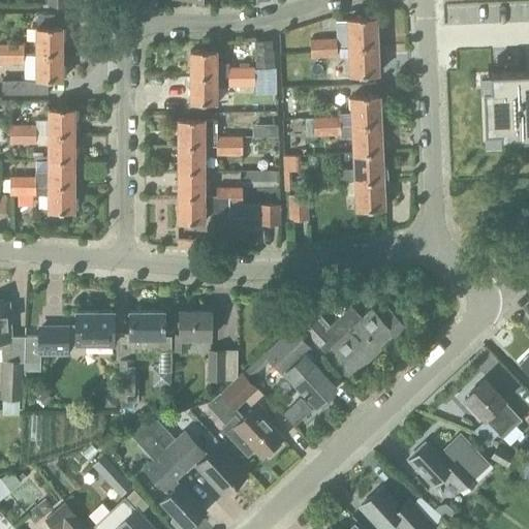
[(347,45),(374,43),(373,16),(346,17),(347,45)]
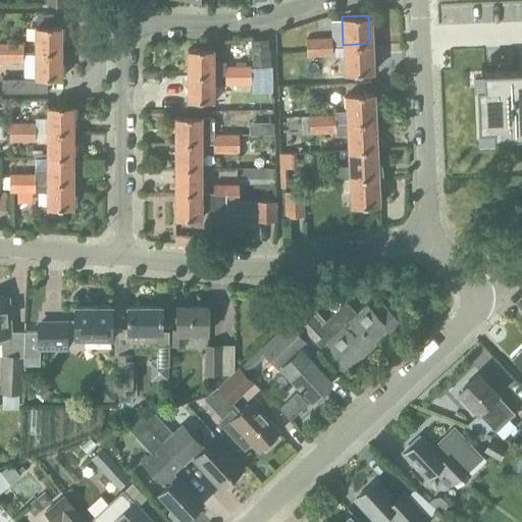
[(34,51),(59,51),(59,25),(34,25),(34,51)]
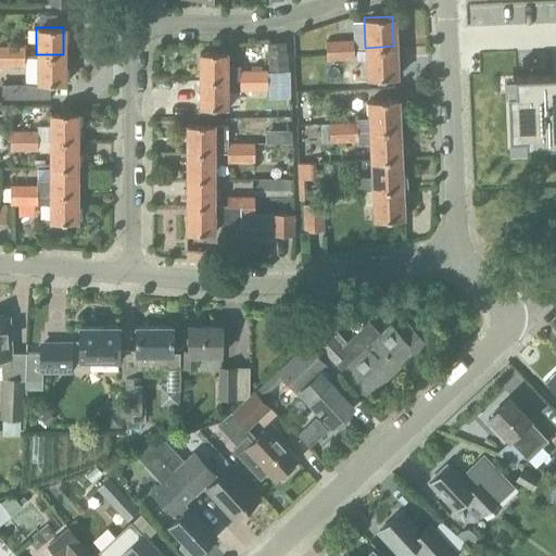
[(328,60),(343,60),(343,39),(328,39),(328,60)]
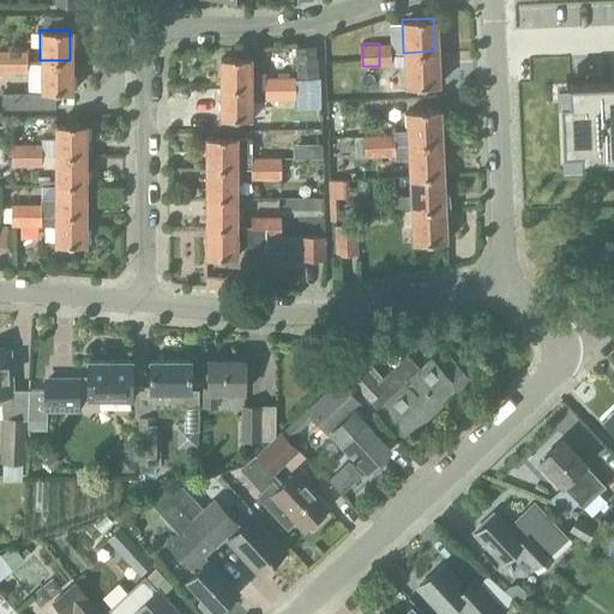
[(393,43),(379,43),(379,66),(393,65),(393,43)]
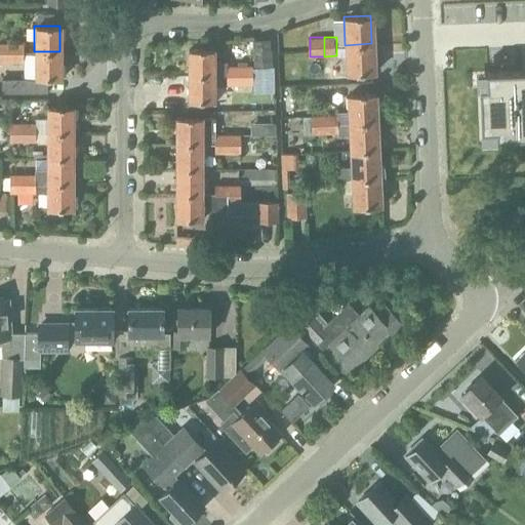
[(255,40),(255,66),(273,66),(273,40),(255,40)]
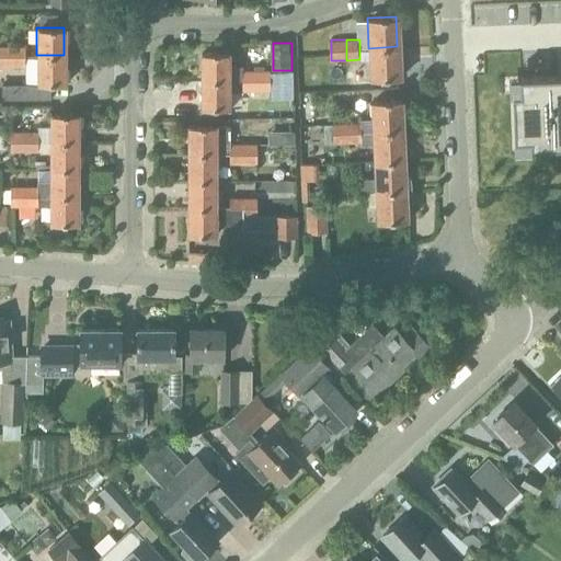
[(0,67),(27,67),(27,47),(0,46),(0,67)]
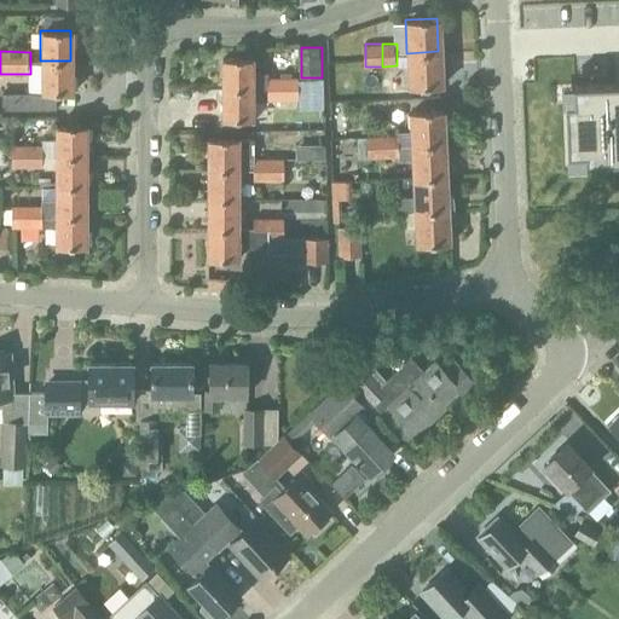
[(438,51),(406,53),(409,87),(440,85),(438,51)]
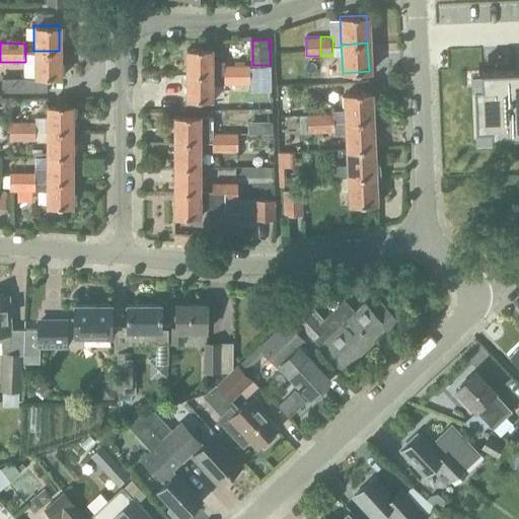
[(186,74),(210,74),(210,49),(186,49),(186,74)]
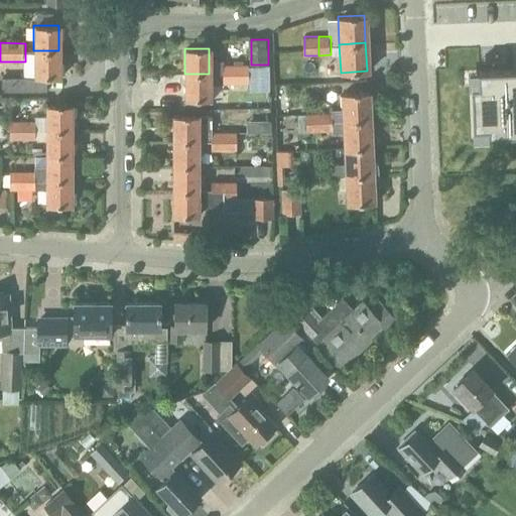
[(297,48),(273,50),(274,59),(297,57),(297,48)]
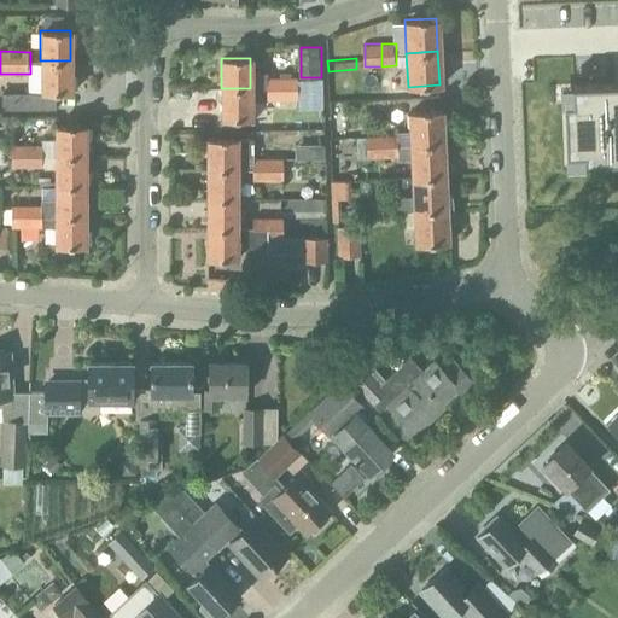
[(69,91),(70,60),(40,60),(40,91),(69,91)]
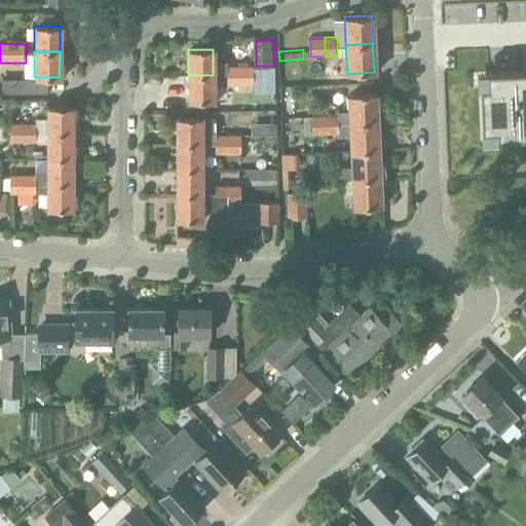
[(228,85),(243,85),(242,66),(228,66),(228,85)]
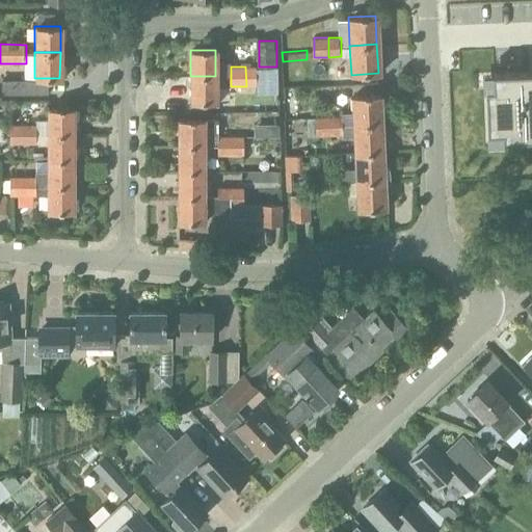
[(259,67),(245,67),(246,86),(259,86),(259,67)]
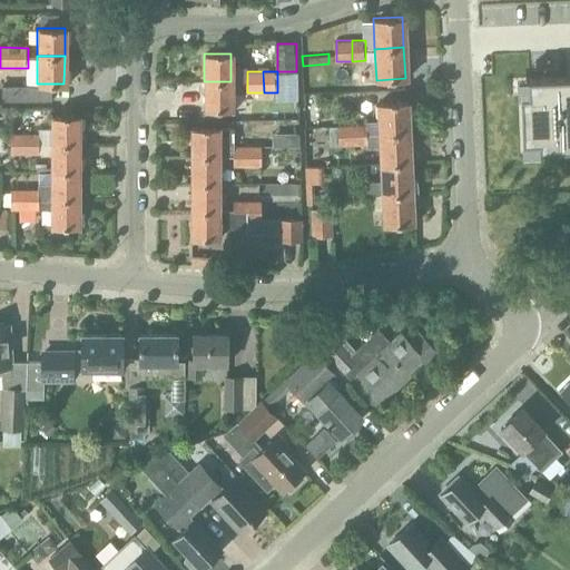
[(528,95),(520,96),(522,144),(539,143),(539,150),(569,149),(569,76),(528,78),(528,95)]
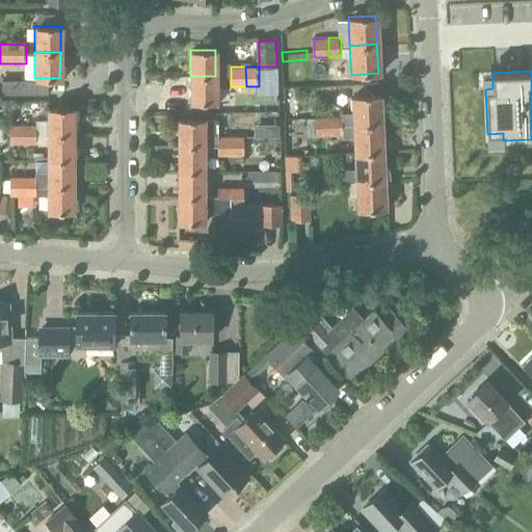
[(215,102),(215,76),(190,76),(189,102),(215,102)]
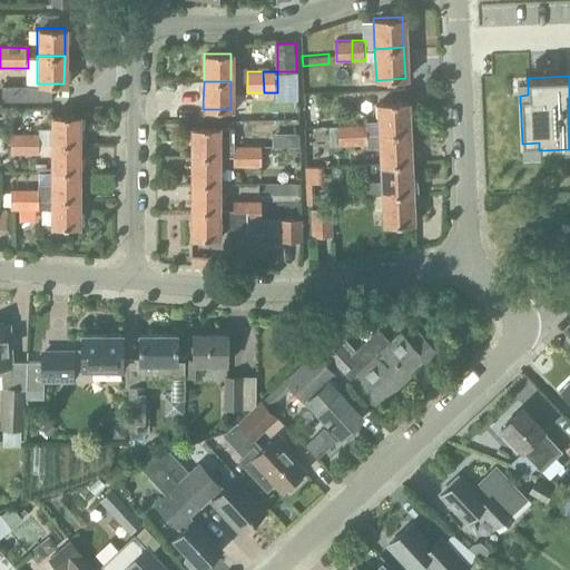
[(377,101),(379,133),(408,131),(406,100),(377,101)]
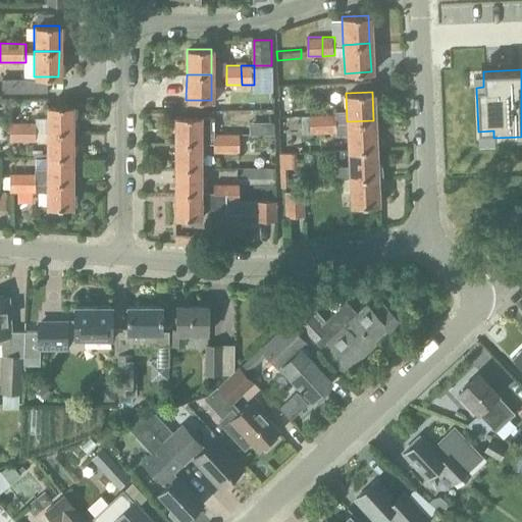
[(46,118),(36,118),(37,122),(37,132),(46,132),(70,132),(70,105),(46,106),(46,118)]
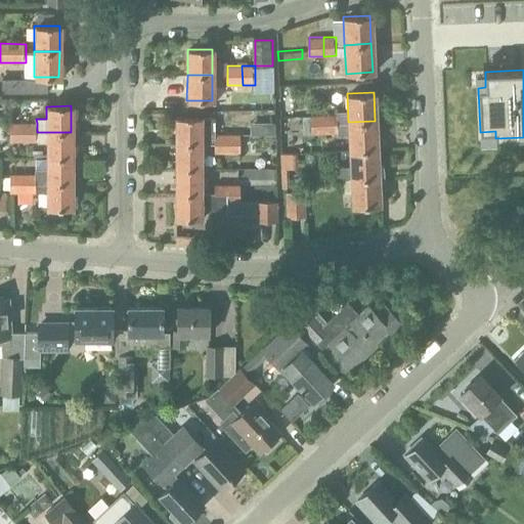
[(268,120),(267,107),(232,110),(233,122),(268,120)]
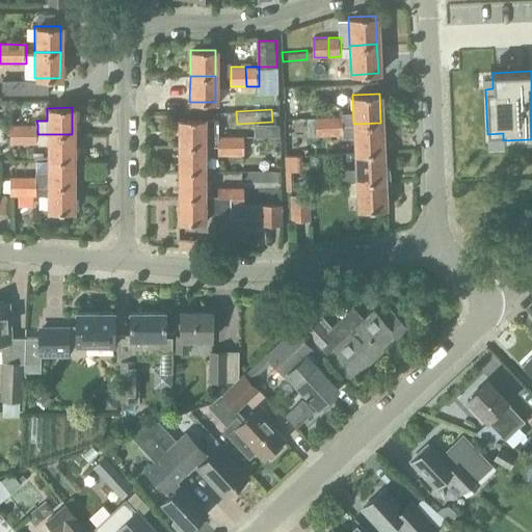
[(317,136),(330,136),(330,117),(317,117),(317,136)]
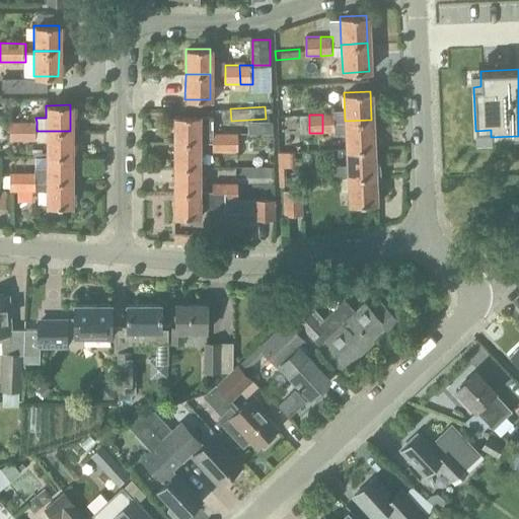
[(336,115),(322,115),(322,133),(336,133),(336,115)]
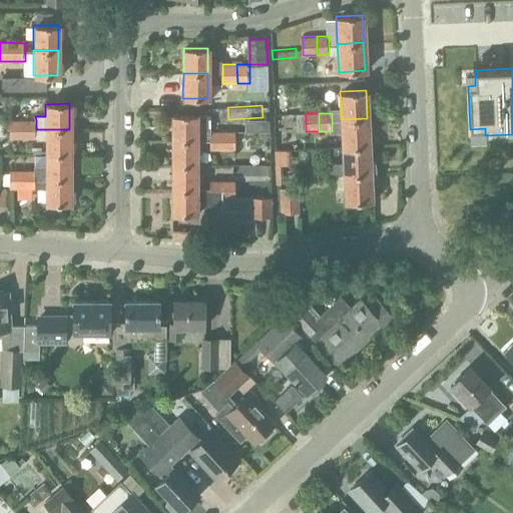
[(170,114),(170,139),(195,139),(209,138),(210,130),(209,114),(195,114),(170,114)]
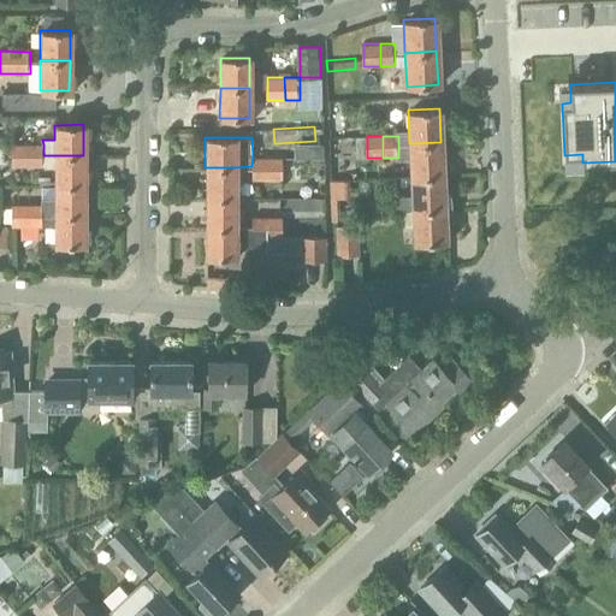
[(409,161),(410,177),(442,175),(440,142),(409,143),(398,144),(398,158),(398,163),(409,161)]
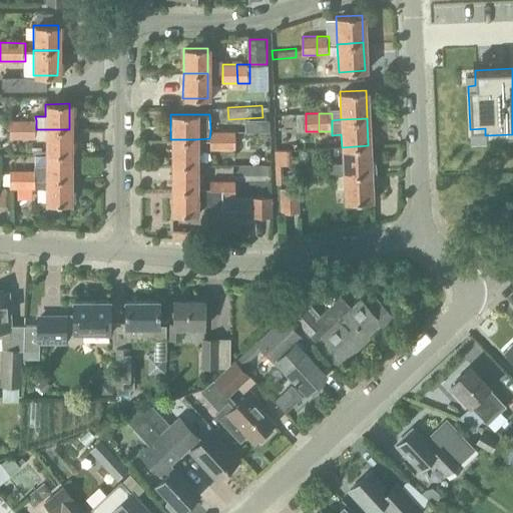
[(258,119),(258,131),(268,131),(270,131),(270,119),(267,119),(258,119)]
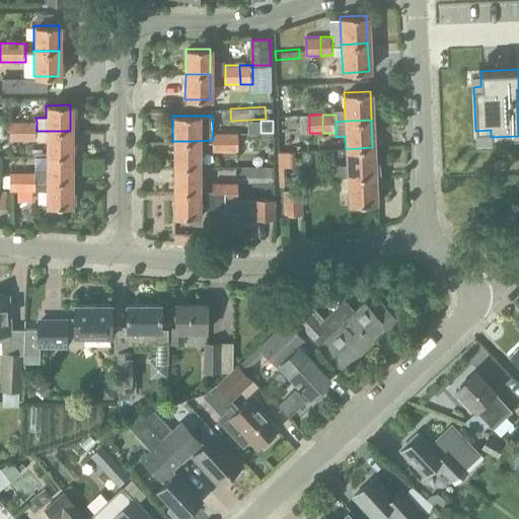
[(23,123),(23,141),(36,141),(36,122),(23,123)]
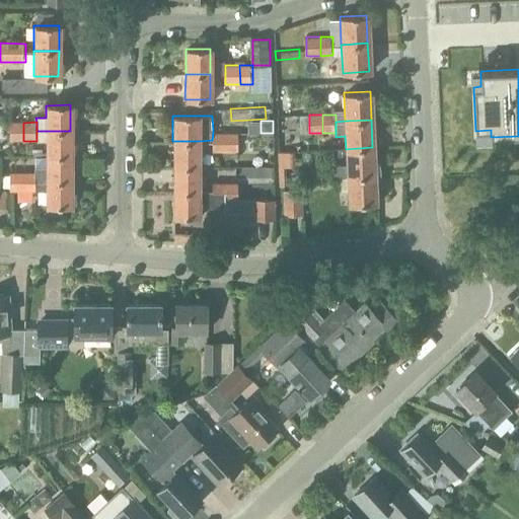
[(10,142),(23,141),(23,123),(10,123),(10,142)]
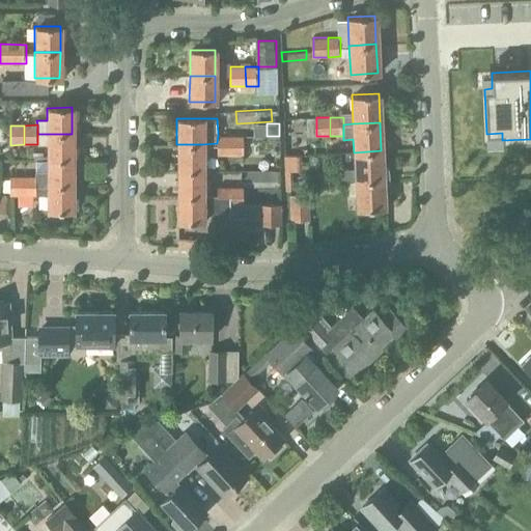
[(47,159),(72,159),(72,134),(47,134),(47,159)]
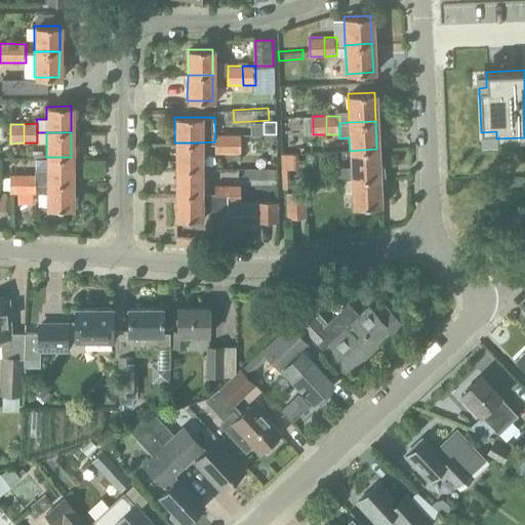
[(229,133),(215,133),(214,142),(214,152),(229,152),(229,133)]
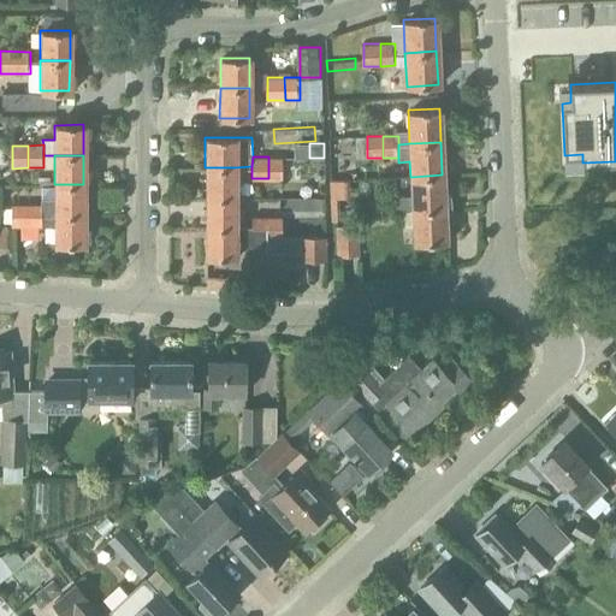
[(280,157),(268,157),(268,178),(280,178),(280,157)]
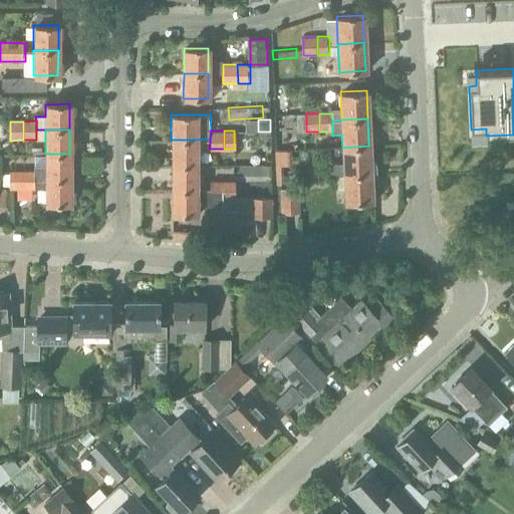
[(284,135),(268,135),(267,150),(283,150),(284,135)]
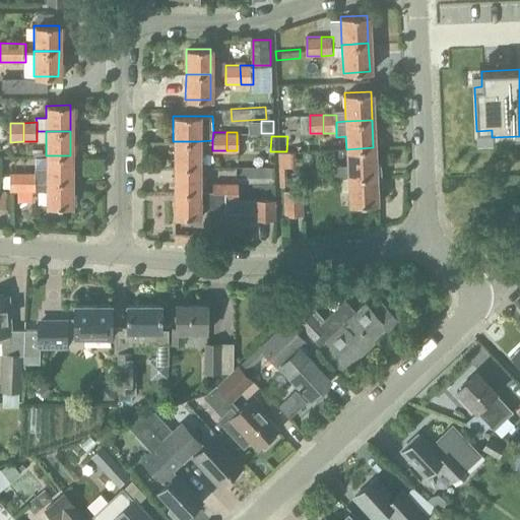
[(198,166),(198,154),(198,141),(173,141),(173,166),(198,166)]
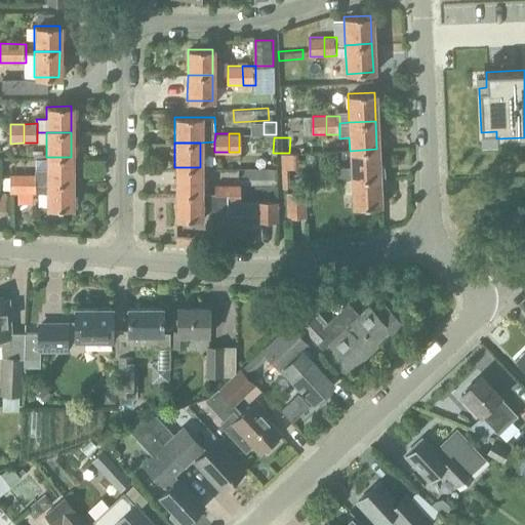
[(336,179),(351,178),(377,177),(376,149),(350,151),(351,167),(335,168),(336,179)]
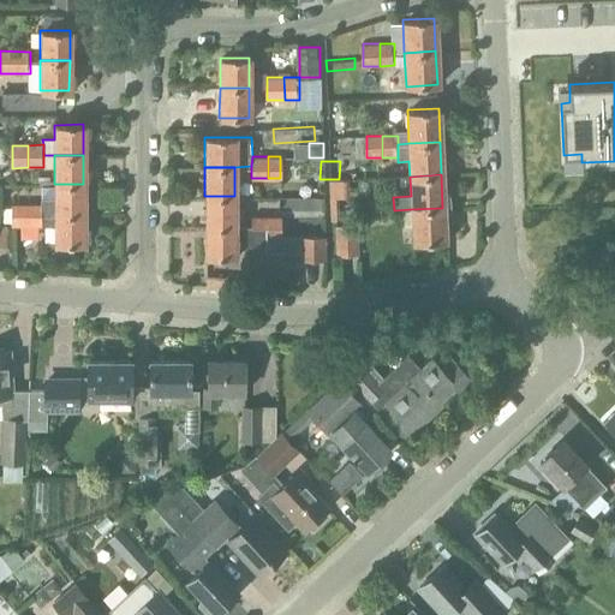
[(54,214),(83,214),(83,184),(54,184),(54,186),(43,186),(43,204),(13,204),(13,214),(43,214),(54,214)]
